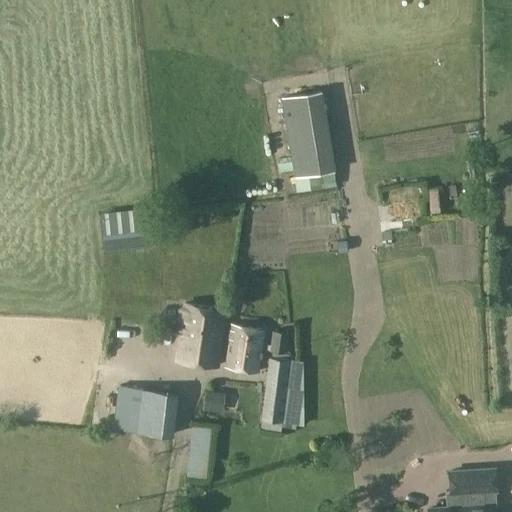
[(288,140),(326,134),(319,91),(281,97),(288,140)]
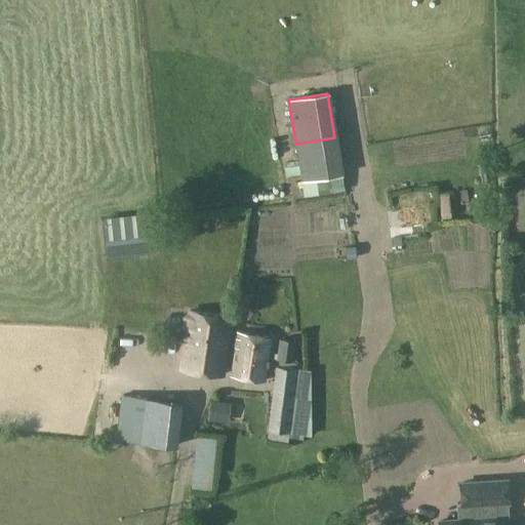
[(300,224),(308,254),(358,242),(354,223),(342,226),(339,214),(300,224)]
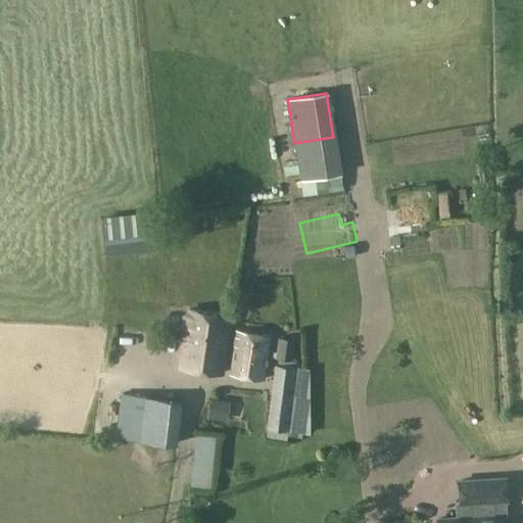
[(138,217),(101,221),(106,258),(142,254),(138,217)]
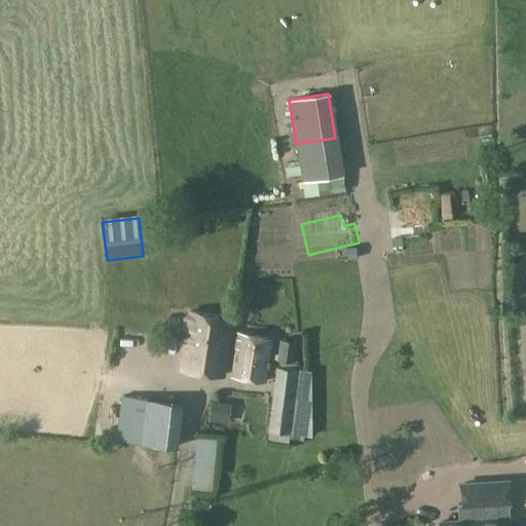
[(180,369),(223,376),(232,316),(189,309),(180,369)]
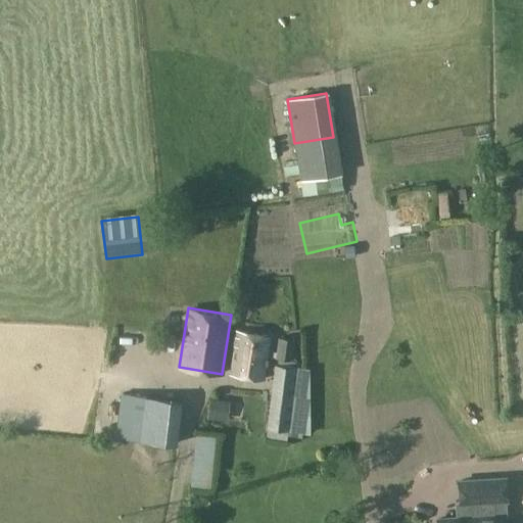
[(230,375),(263,380),(269,336),(236,332),(230,375)]
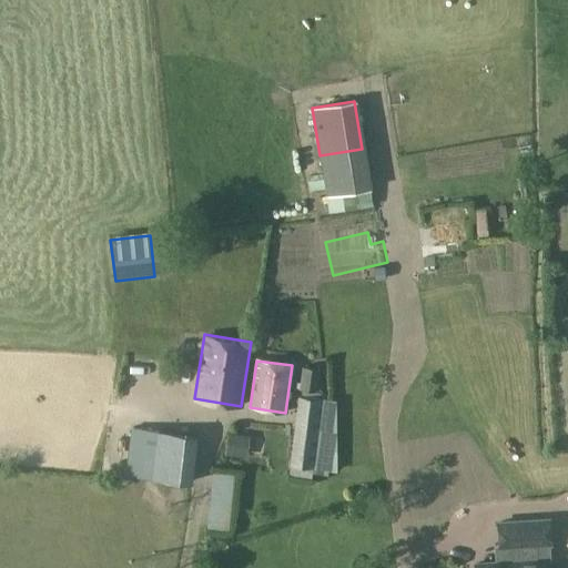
[(320,369),(303,367),(300,391),(316,393),(320,369)]
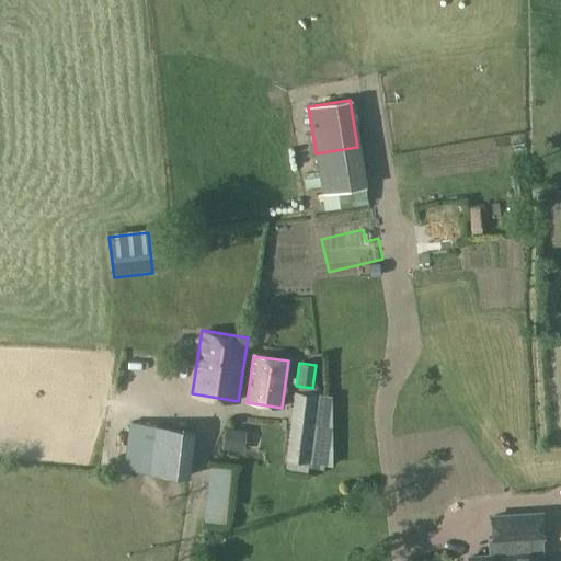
[(316,396),(295,392),(287,461),(308,464),(316,396)]
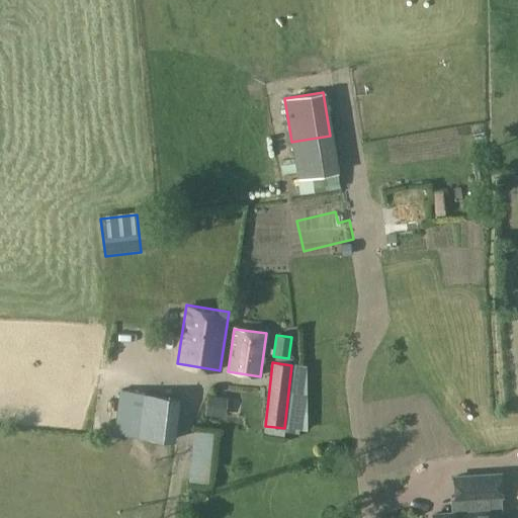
[(291,365),(284,428),(308,431),(307,365),(293,364),(293,365),(291,365)]
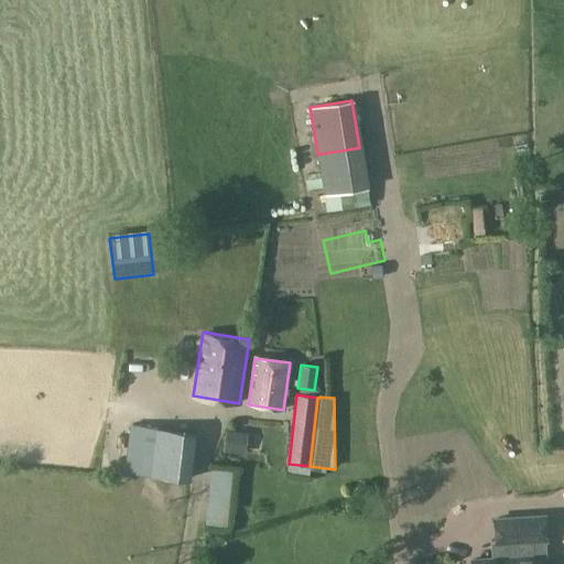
[(156,426),(130,424),(123,474),(151,477),(151,476),(156,429),(156,426)]
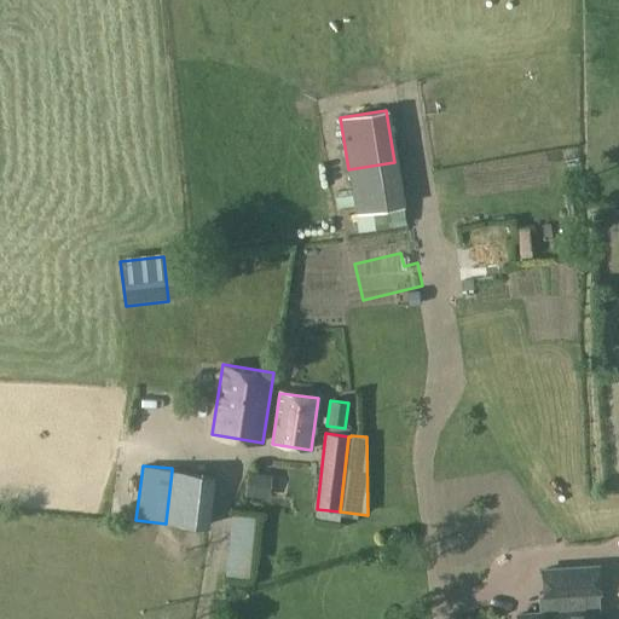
[(172,470),(166,522),(208,526),(214,475),(172,470)]
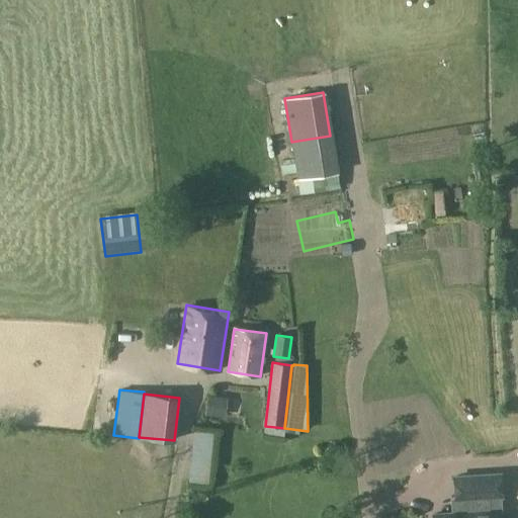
[(207,396),(205,415),(225,418),(228,399),(207,396)]
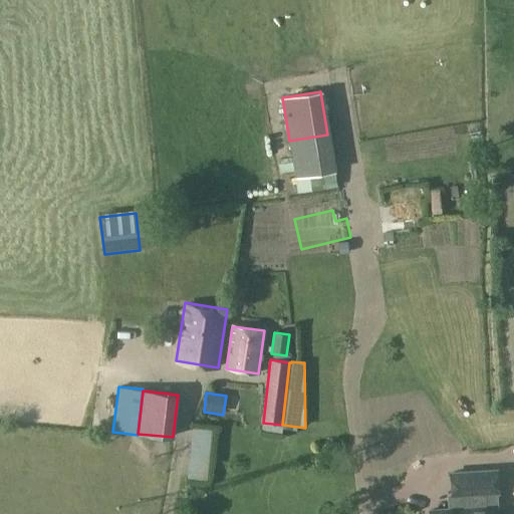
[(460,495),(461,509),(431,511),(430,513),(491,513),(491,507),(487,507),(486,493),(498,492),(496,471),(451,474),(452,495),(460,495)]
